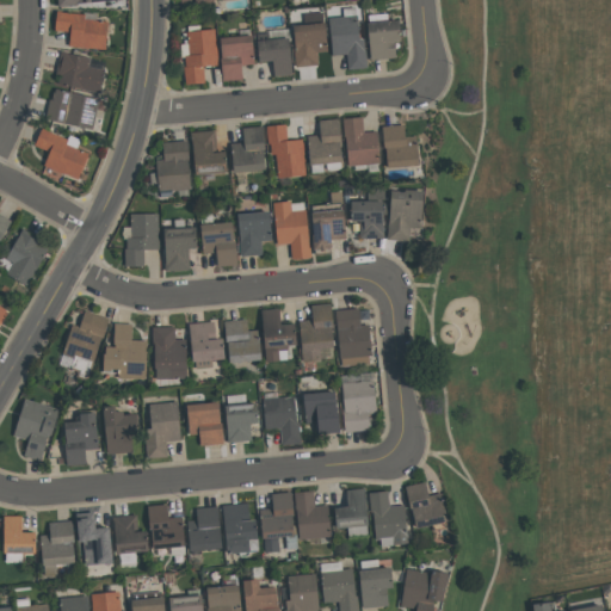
[(109,49),(72,45),(74,32),(59,30),(60,11),(87,14),(87,12),(99,13),(99,19),(111,20),(109,49)]
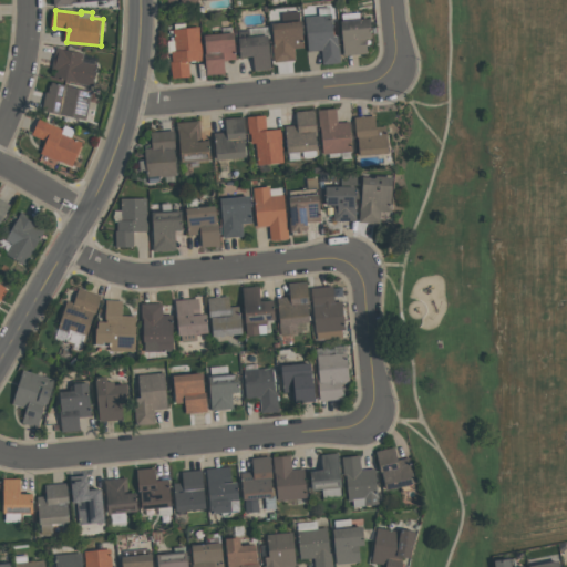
[(276,23),(290,22),(289,12),(302,11),(302,21),(305,21),(307,48),(297,48),(298,60),(277,62),(276,44),(277,43),(276,23)]
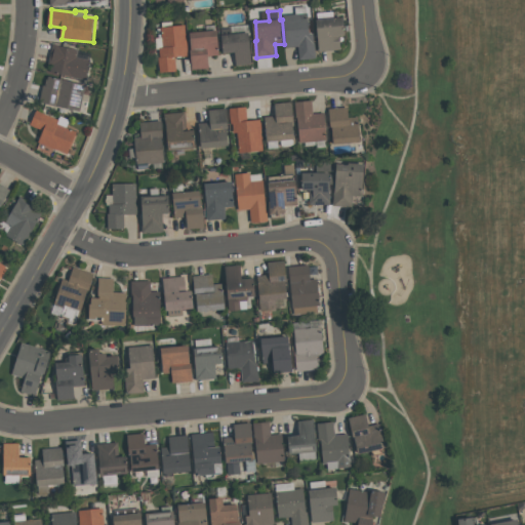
[(288,47),(285,14),(310,12),(312,33),(316,33),(316,42),(317,42),(319,57),(301,59),(300,46),(288,47)]
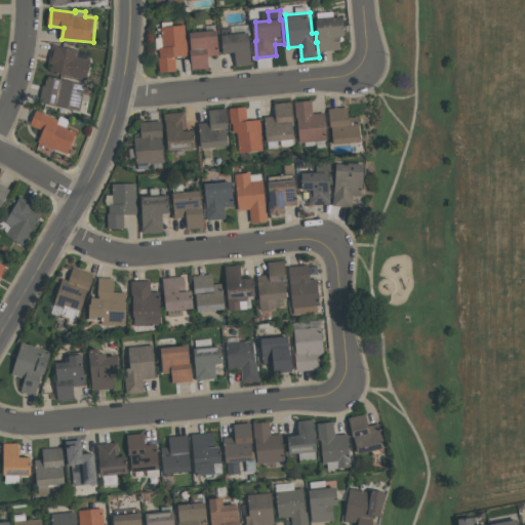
[(342,49),(321,51),(319,19),(347,17),(348,34),(341,35),(342,49)]
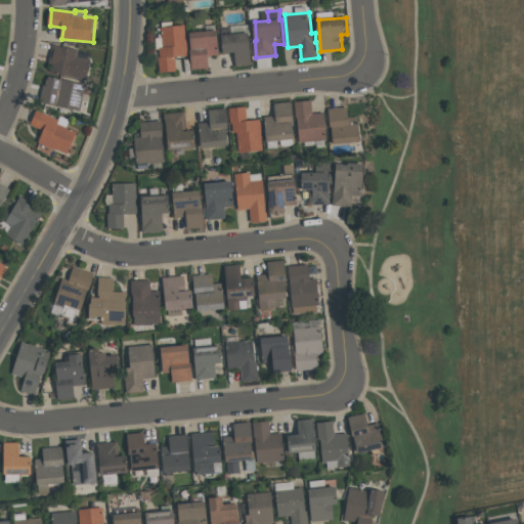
[(188,55),(175,57),(177,71),(161,73),(159,57),(161,57),(160,49),(155,49),(154,38),(160,38),(159,35),(161,34),(161,32),(158,32),(158,29),(162,29),(162,28),(163,27),(162,23),(172,22),(173,26),(185,25),(188,55)]
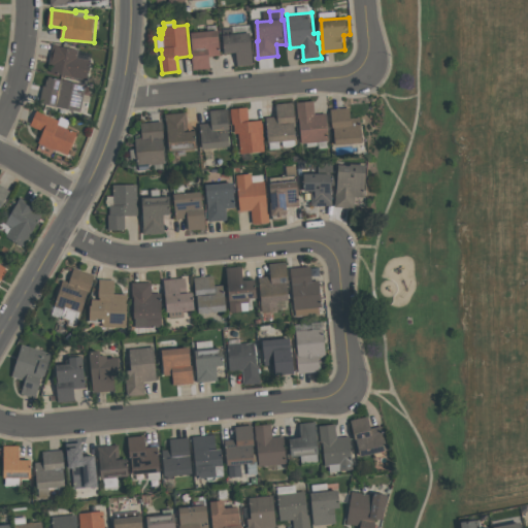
[(195,70),(194,50),(195,50),(193,32),(221,30),(223,55),(211,56),(212,68),(195,70)]
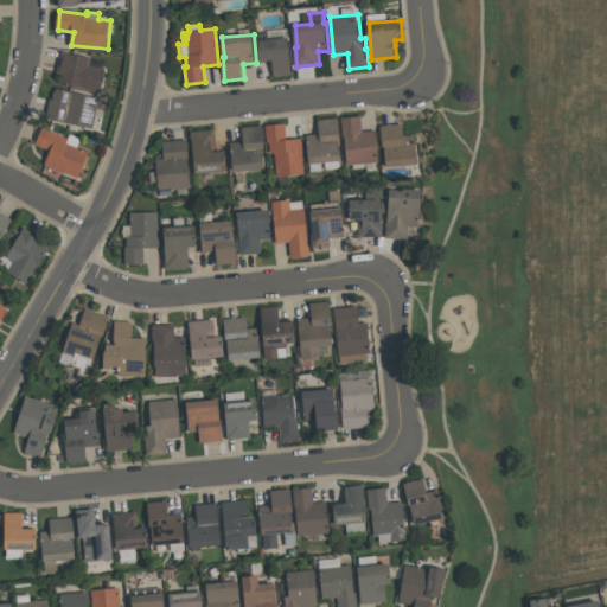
[(259,40),(289,37),(294,74),(275,75),(274,59),(261,61),(259,40)]
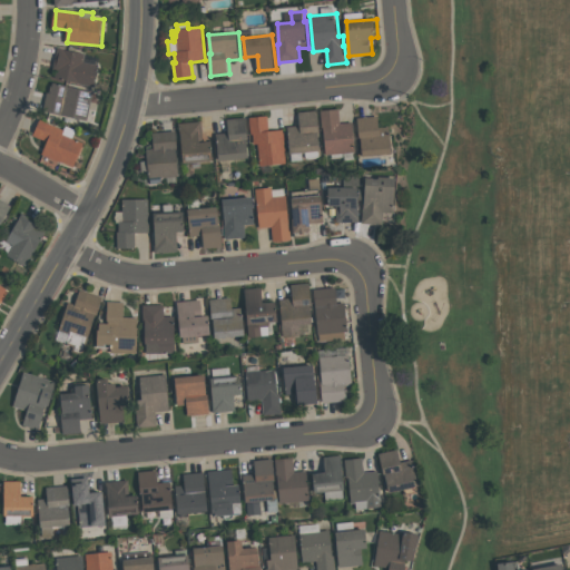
[(87,53),(86,61),(101,65),(96,87),(57,78),(59,69),(55,68),(59,47),(65,48),(65,49),(87,53)]
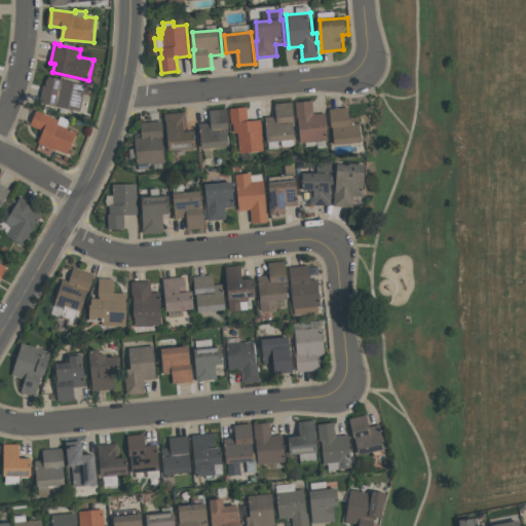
[(88,84),(82,111),(42,102),(45,85),(47,85),(49,78),(50,79),(50,76),(88,84)]
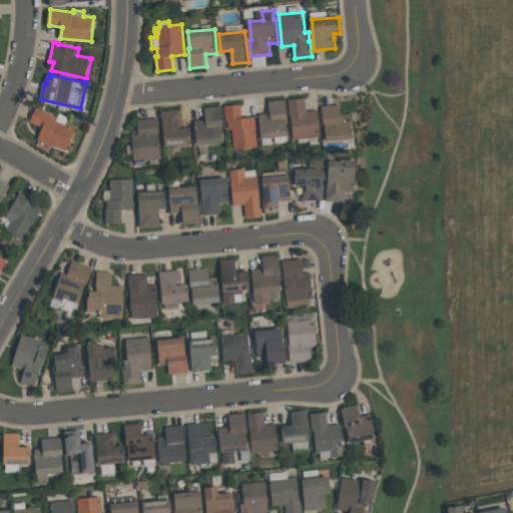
[(322,136),(295,139),(293,114),(292,114),(291,99),(307,97),(308,111),(319,110),(322,136)]
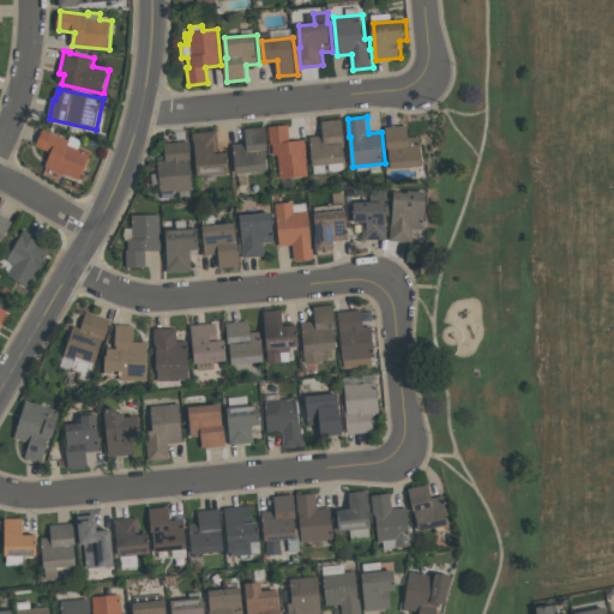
[(331,169),(331,164),(327,164),(327,173),(317,173),(315,166),(314,166),(312,136),(325,134),(324,120),(344,119),(345,142),(344,142),(347,162),(345,163),(345,168),(343,170),(335,170),(331,169)]
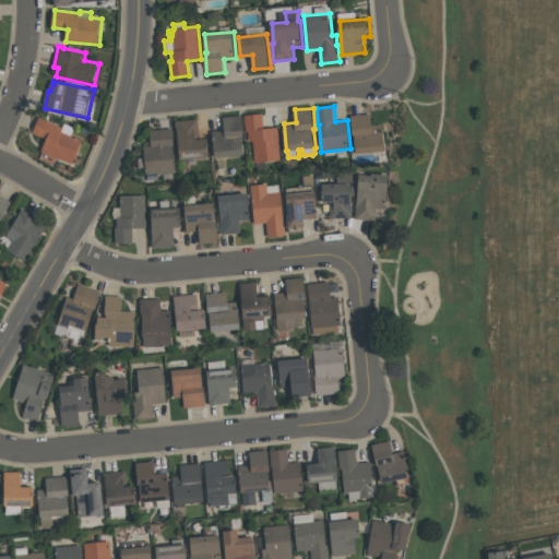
[(245,115),(263,114),(264,128),(278,127),(281,159),(256,162),(253,141),(249,141),(248,130),(247,131),(245,115)]
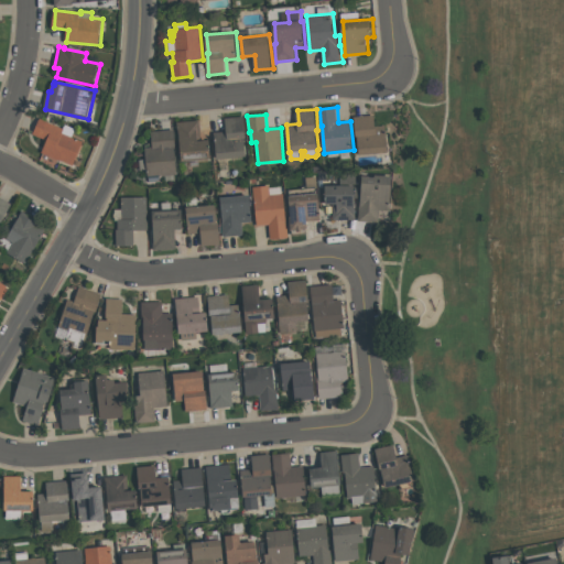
[(356,116),(376,115),(377,126),(387,125),(390,151),(360,154),(359,136),(357,136),(356,116)]
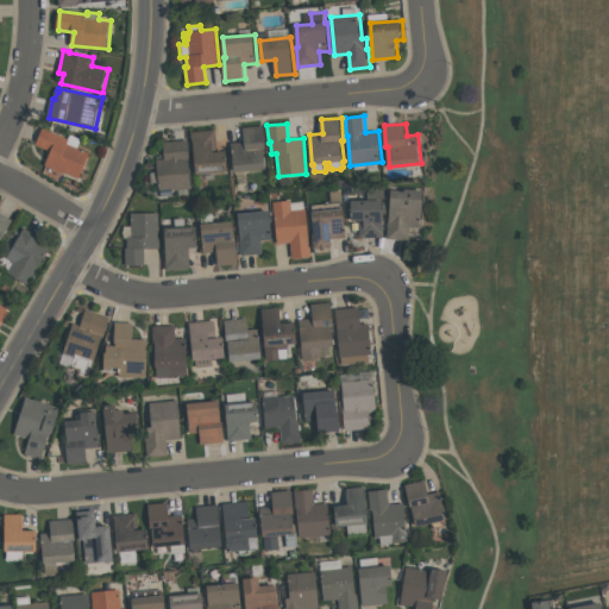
[(245,127),(264,125),(267,150),(265,150),(268,169),(236,171),(233,143),(246,142),(245,127)]
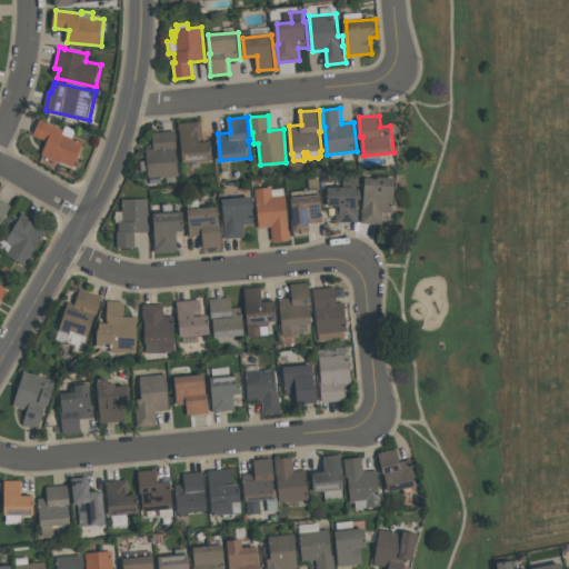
[(35,135),(42,119),(66,130),(68,126),(78,130),(75,138),(86,142),(75,167),(43,153),(49,141),(35,135)]
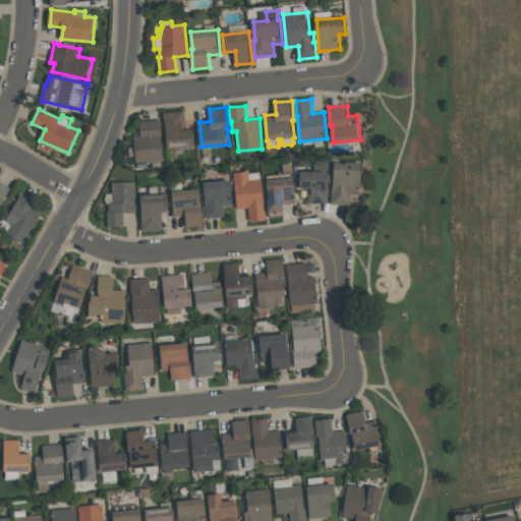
[(165,112),(185,110),(187,129),(195,128),(196,147),(170,149),(167,122),(166,122),(165,112)]
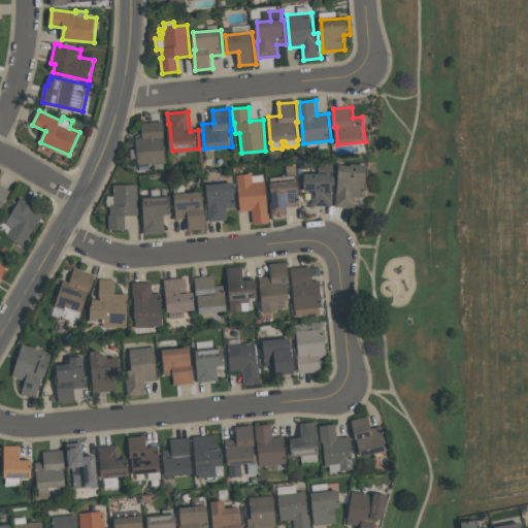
[(143,123),(164,121),(166,137),(165,137),(167,163),(151,164),(151,168),(141,169),(141,164),(140,164),(137,138),(144,137),(143,123)]
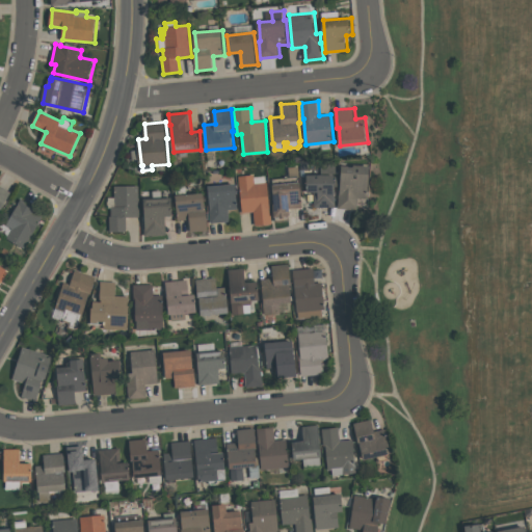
[(370,165),(368,198),(358,198),(357,210),(338,209),(339,191),(340,191),(342,165),(354,166),(354,164),(370,165)]
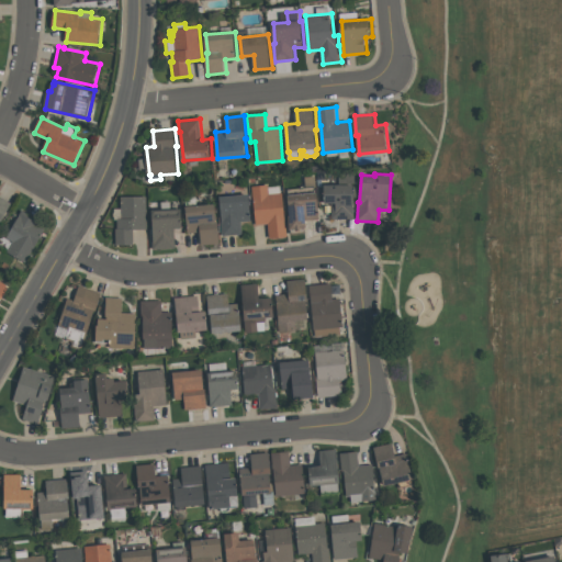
[(291,229),(290,215),(292,215),(290,195),(290,189),(307,188),(306,177),(317,176),(317,187),(317,192),(318,192),(321,218),(307,220),(308,227),(306,227),(307,233),(293,234),(293,228),(291,229)]
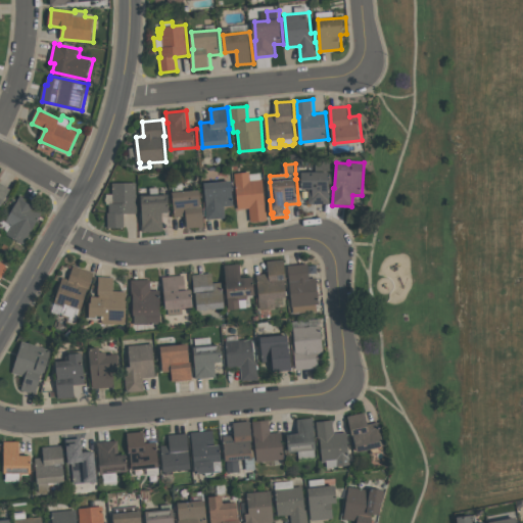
[(268,220),(251,222),(249,208),(239,209),(235,173),(249,172),(250,180),(263,179),(266,204),(267,204),(268,220)]
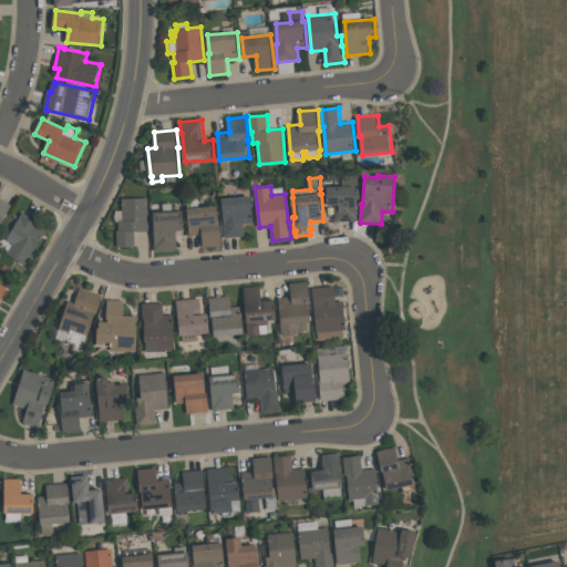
[(358,186),(359,220),(337,220),(337,205),(329,205),(329,186),(358,186)]
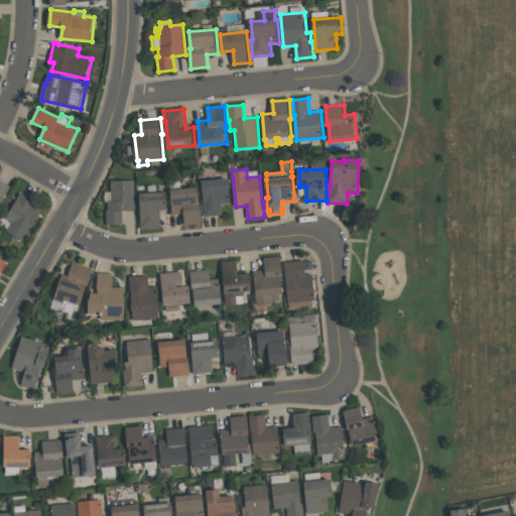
[(204,180),(230,178),(232,203),(223,203),(224,215),(207,217),(205,204),(206,204),(204,180)]
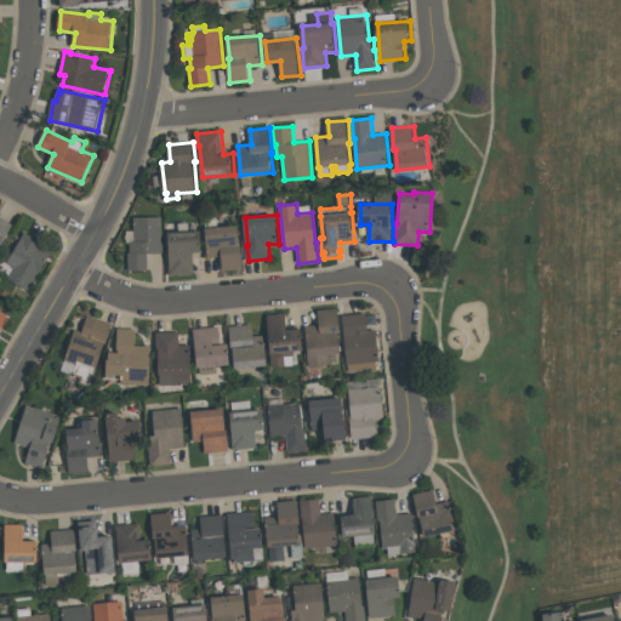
[(0,216),(13,223),(0,246),(0,216)]
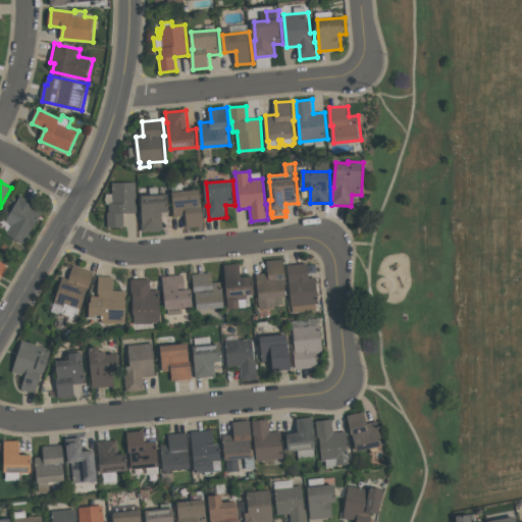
[(108,227),(108,212),(110,212),(110,203),(113,203),(113,183),(137,183),(138,213),(124,213),(124,227),(108,227)]
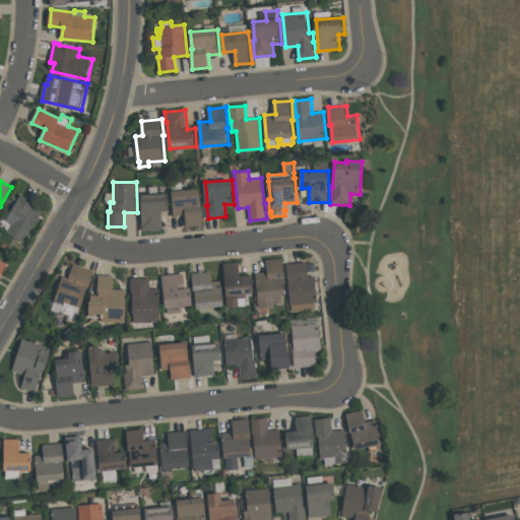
[(173,191),(200,188),(201,205),(203,205),(205,224),(188,226),(187,214),(176,215),(173,191)]
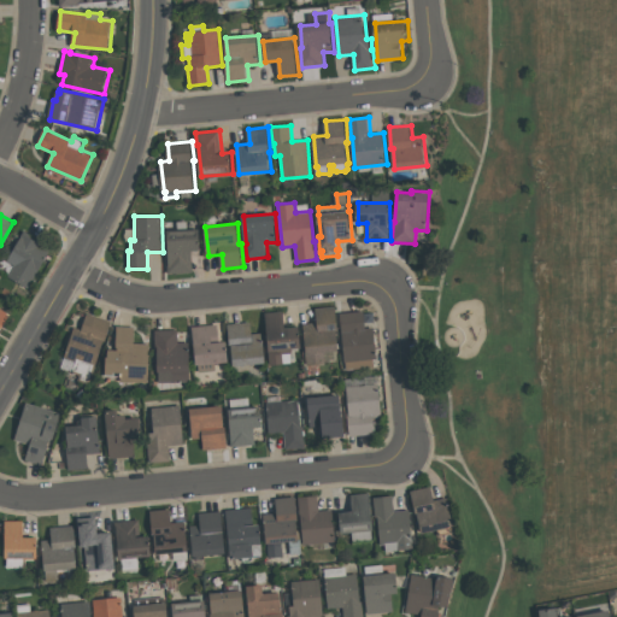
[(170,272),(169,263),(170,262),(169,230),(200,229),(201,250),(193,250),(194,271),(170,272)]
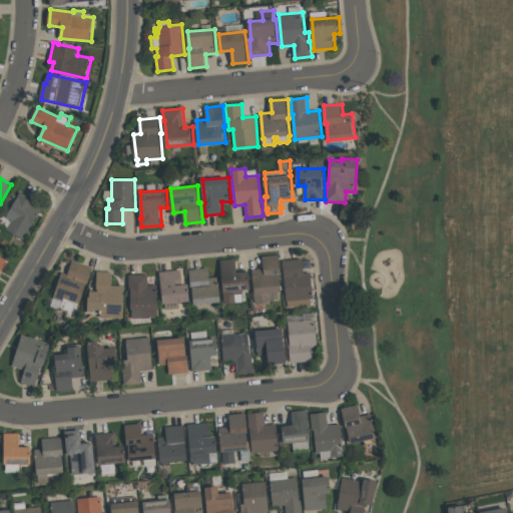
[(7,216),(20,195),(19,195),(22,191),(45,205),(25,239),(8,229),(13,220),(7,216)]
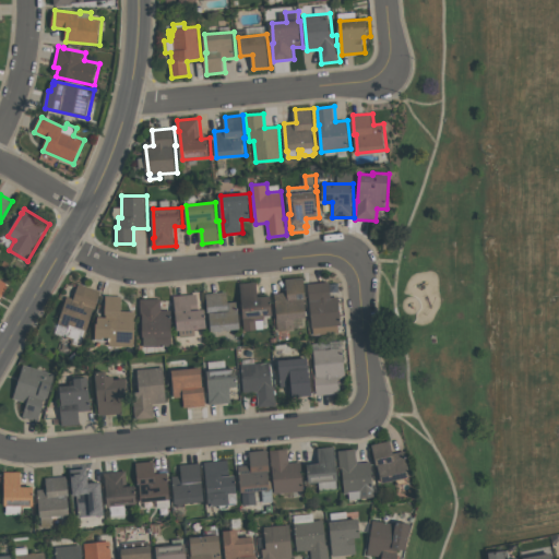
[(0,277),(9,283),(1,296),(0,296),(0,277)]
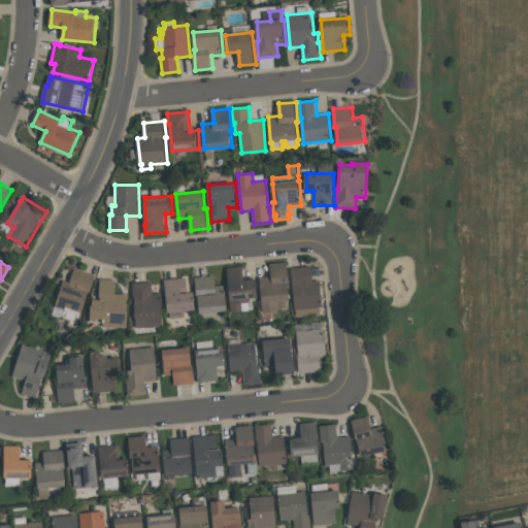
[(291,300),(279,301),(281,311),(264,312),(263,301),(264,301),(261,277),(273,276),(271,264),(289,262),(291,283),(290,283),(291,300)]
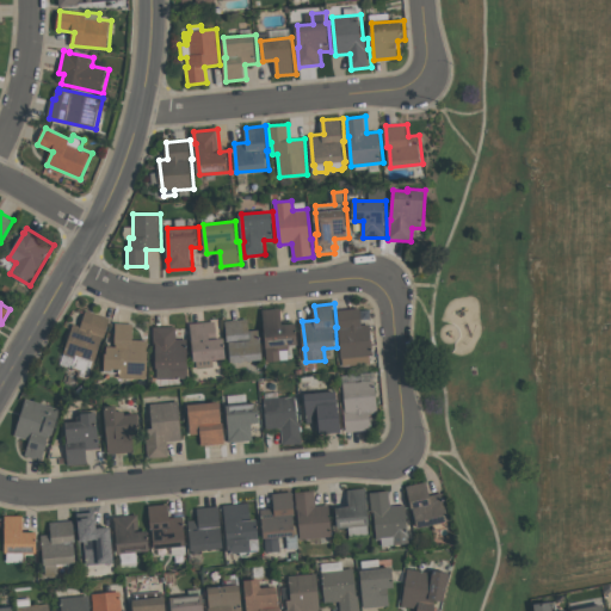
[(270,362),(264,310),(282,308),(284,325),(298,323),(300,344),(290,345),(291,358),(282,359),(283,360),(270,362)]
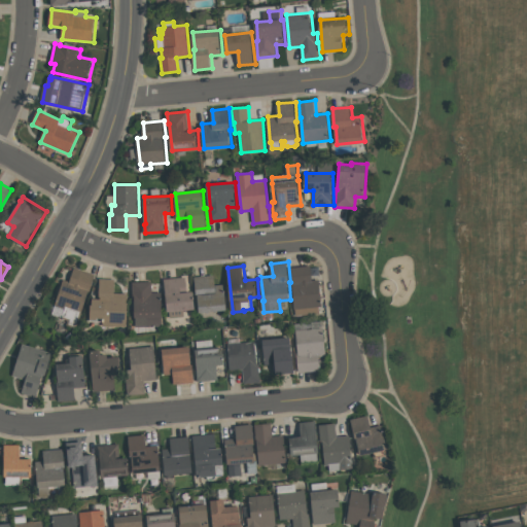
[(320,279),(323,307),(321,307),(321,313),(297,316),(296,309),(292,268),(312,266),(314,280),(320,279)]
